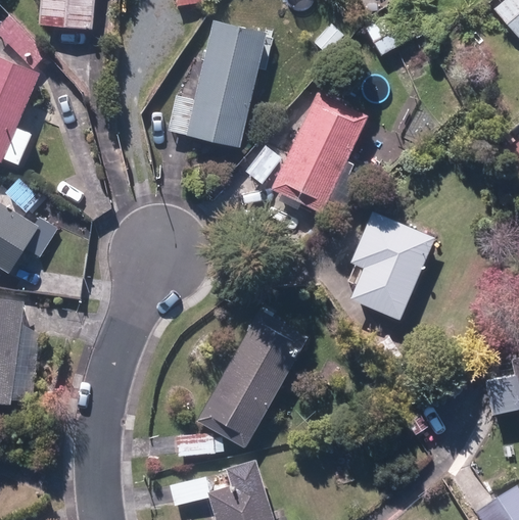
[(94,0),(41,0),(40,24),(94,27),(94,0)]
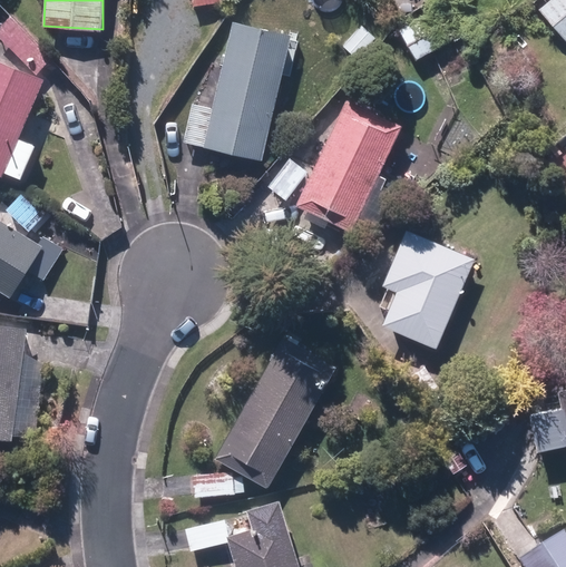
[(565,40),(565,0),(545,0),(537,7),(564,42),(565,40)]
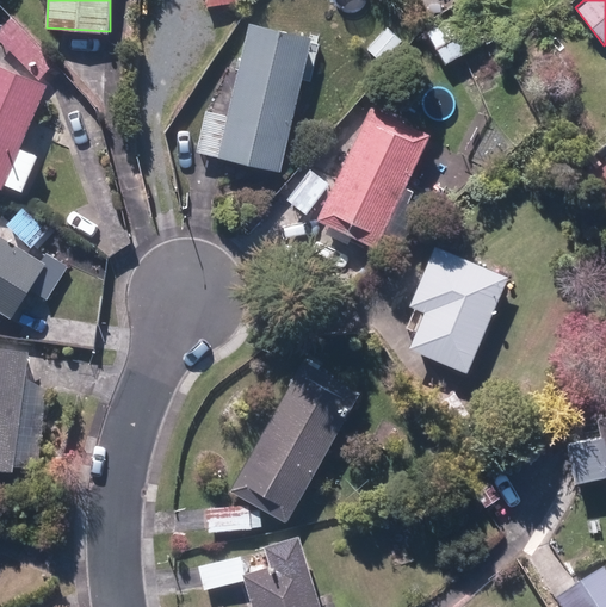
[(487,42),(468,10),(427,35),(446,66),(487,42)]
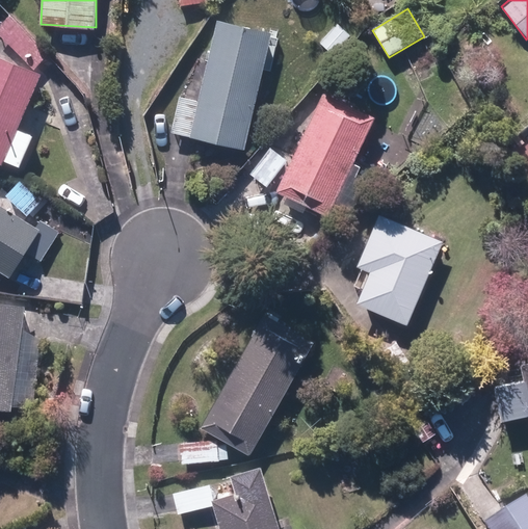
[(9,16),(0,24),(0,36),(19,57),(34,44),(9,16)]
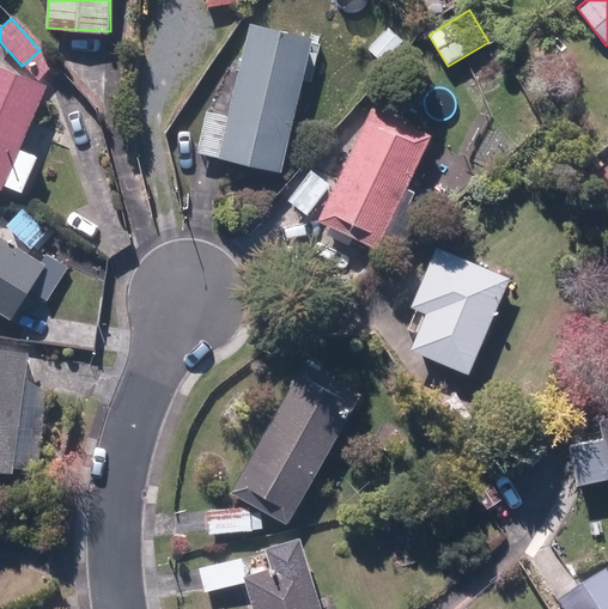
[(405,40),(388,25),(368,50),(385,65),(405,40)]
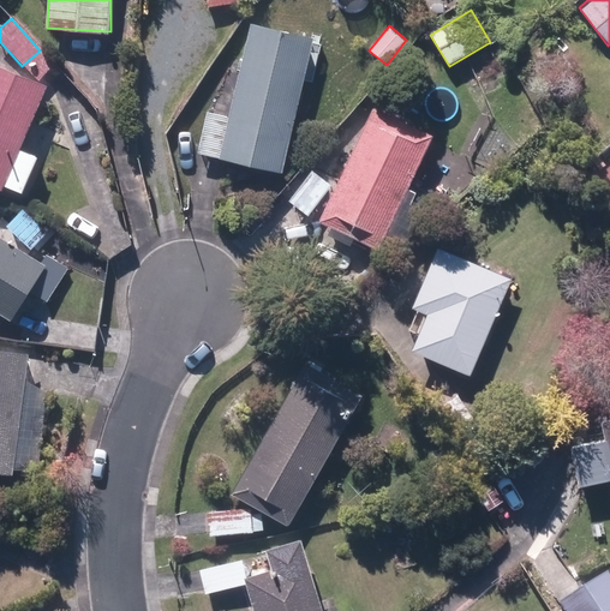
[(227,117),(205,113),(197,156),(285,173),(310,40),(244,28),(227,117)]
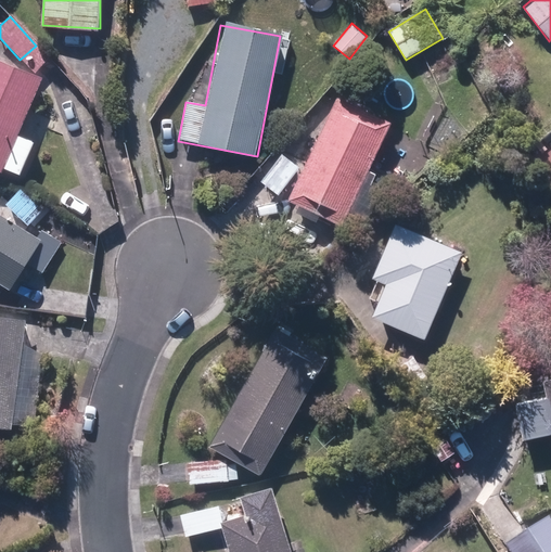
[(49,143),(21,129),(45,79),(0,56),(0,172),(28,185),(49,143)]
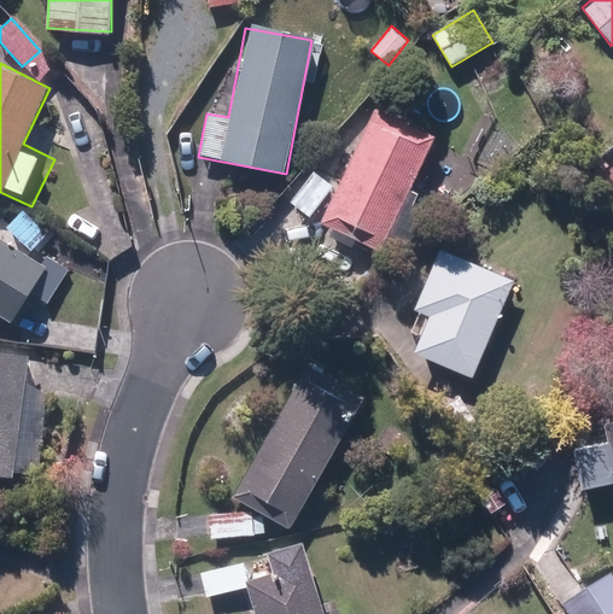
[(430,135),(374,109),(320,221),(375,247),(430,135)]
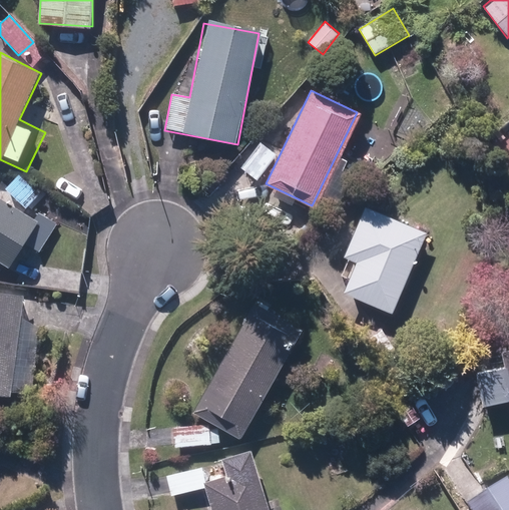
[(277,155),(259,142),(240,167),(259,180),(277,155)]
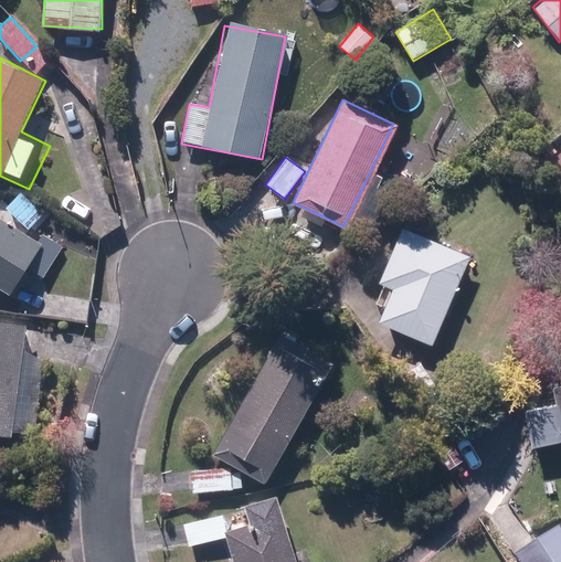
[(0,289),(10,296),(44,244),(0,214),(0,289)]
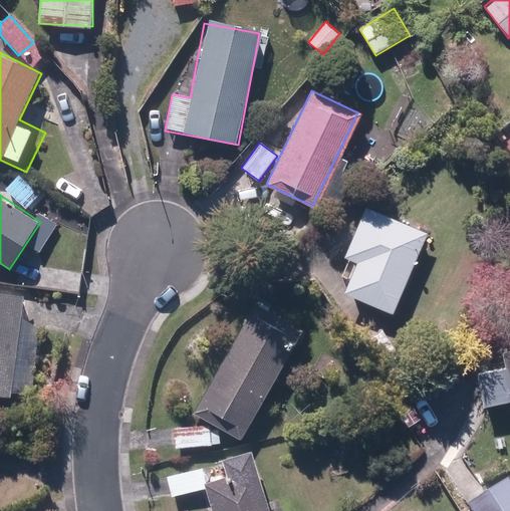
[(366,224),(358,221),(342,255),(354,261),(340,293),(387,314),(423,232),(372,210),(366,224)]
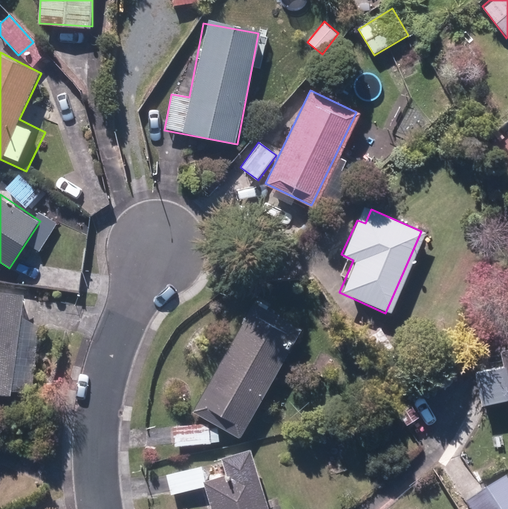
[(25,294),(0,291),(0,388),(14,390),(25,294)]
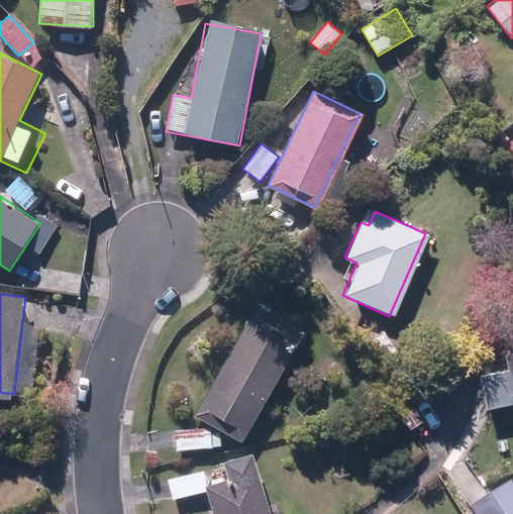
[(309,332),(255,303),(193,416),(246,445),(309,332)]
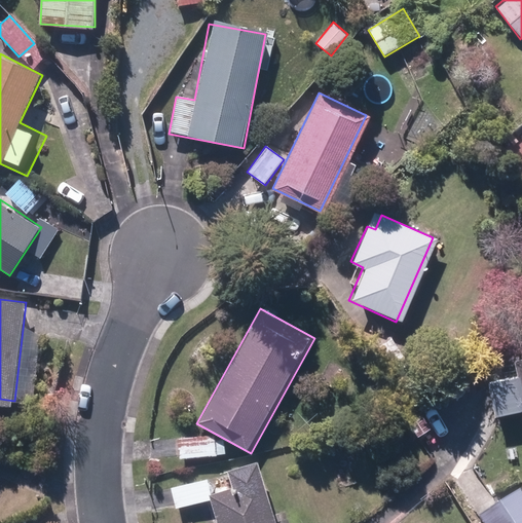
[(521,358),(514,360),(518,378),(486,384),(492,416),(521,410),(521,358)]
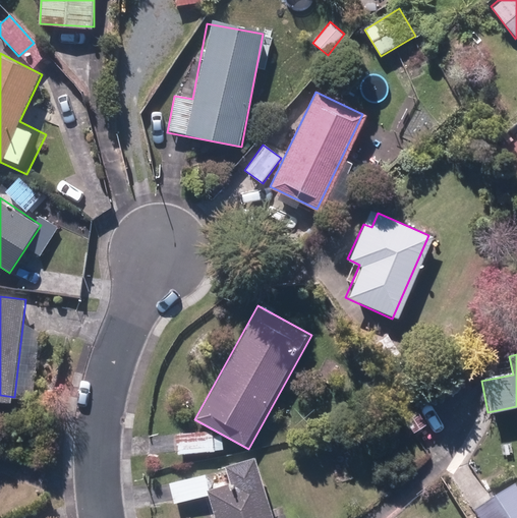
[(272,517),(254,457),(165,482),(171,504),(210,493),(217,517),(272,517)]
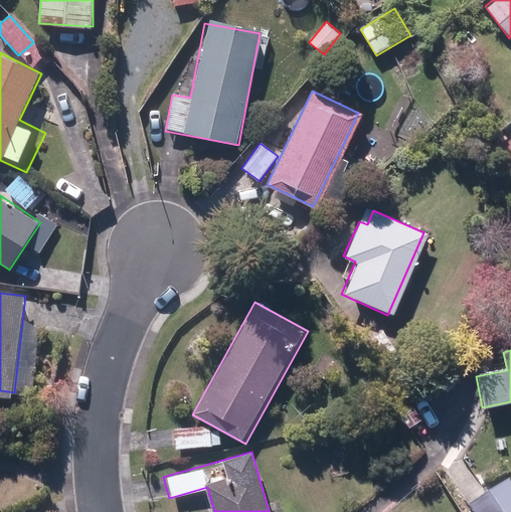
[(510,511),(510,488),(504,481),(468,511),(510,511)]
